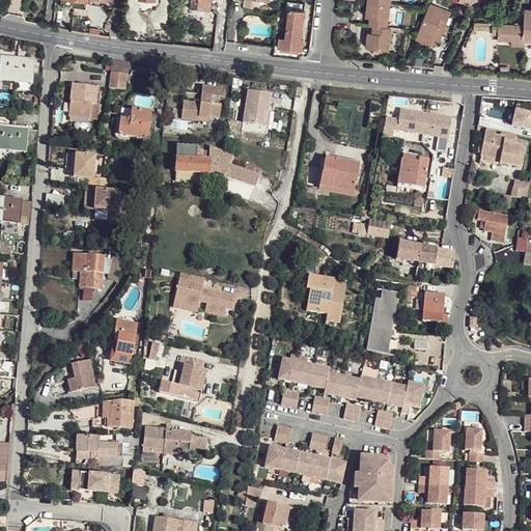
[(75,0),(75,7),(86,8),(87,1),(87,0),(75,0)]
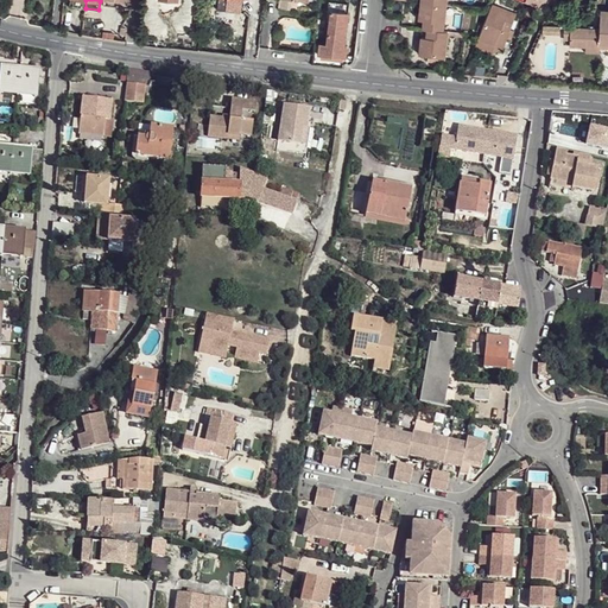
[(279,0),(279,8),(296,11),(298,1),(309,4),(308,0),(279,0)]
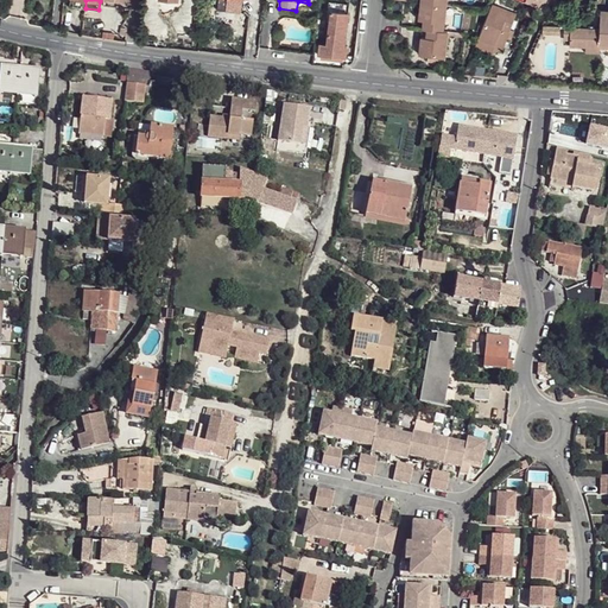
[(329,2),(328,11),(331,11),(348,13),(349,5),(329,2)]
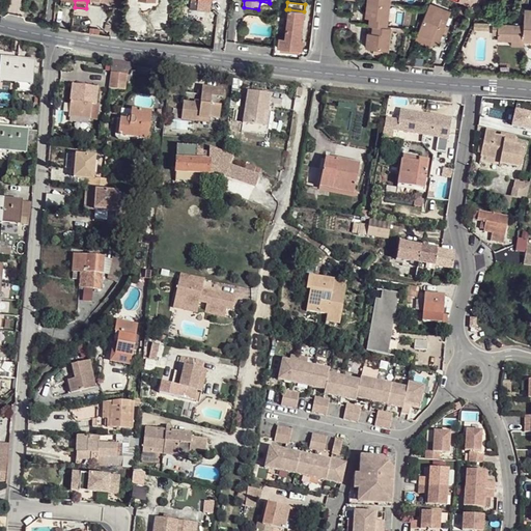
[(370,18),(369,25),(373,25),(387,27),(389,4),(367,2),(366,12),(370,12),(370,18)]
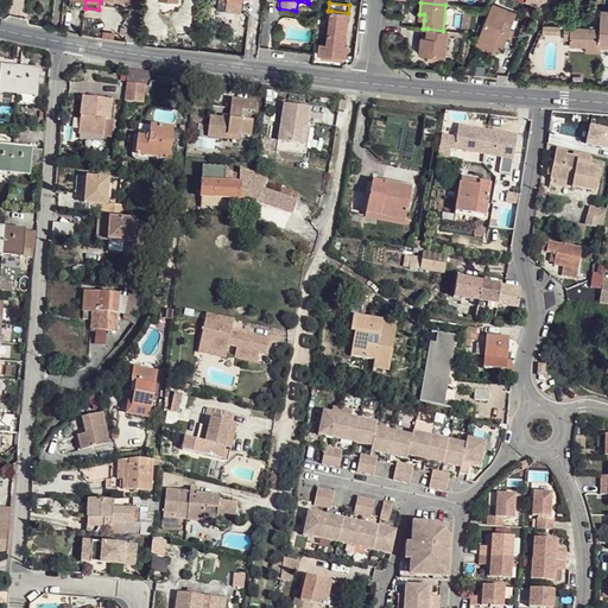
[(492,5),(479,38),(495,45),(501,30),(510,32),(507,38),(508,38),(511,39),(513,31),(511,30),(517,14),(492,5)]
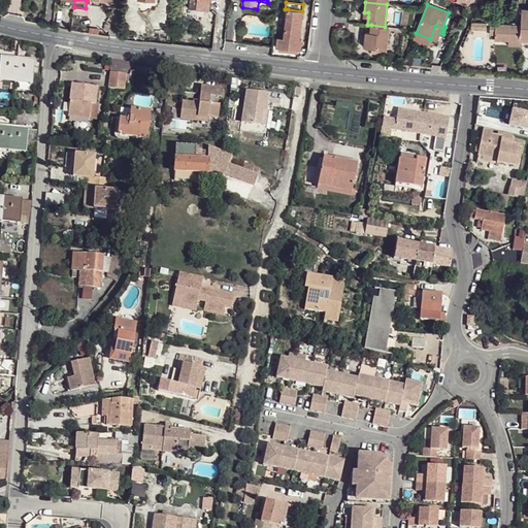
[(277,38),(276,47),(300,51),(301,41),(299,41),(302,11),(288,9),(284,39),(277,38)]
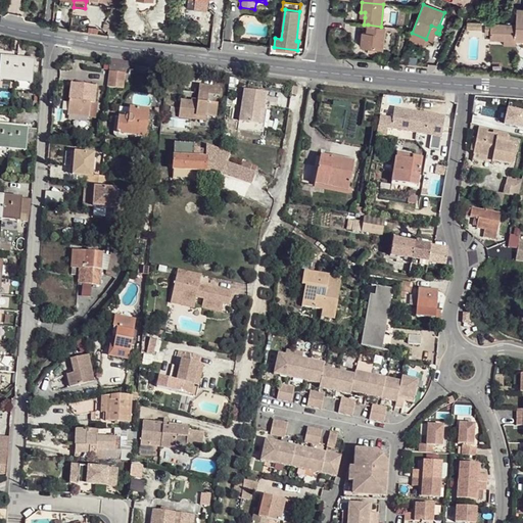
[(485,24),(485,34),(490,35),(504,35),(504,40),(516,40),(522,40),(522,9),(517,9),(516,25),(485,24)]
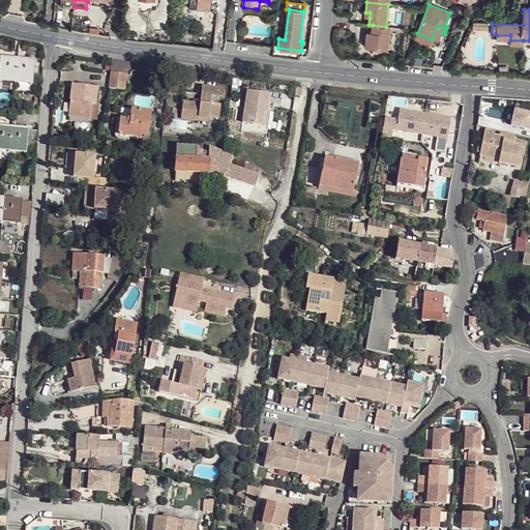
[(367,37),(365,48),(373,49),(387,51),(390,27),(386,27),(373,25),(371,37),(367,37)]
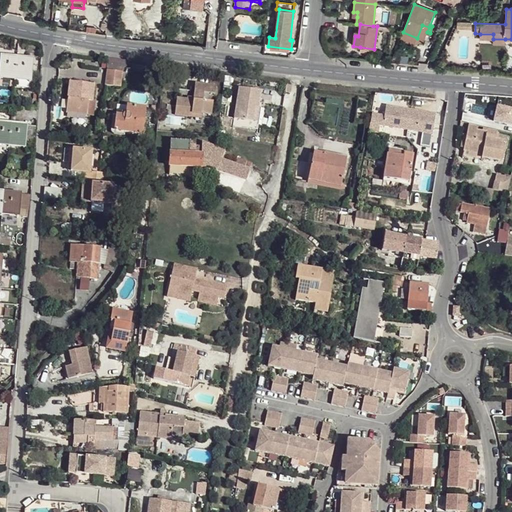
[(417,38),(424,41),(428,32),(427,32),(429,27),(422,25),(417,38)]
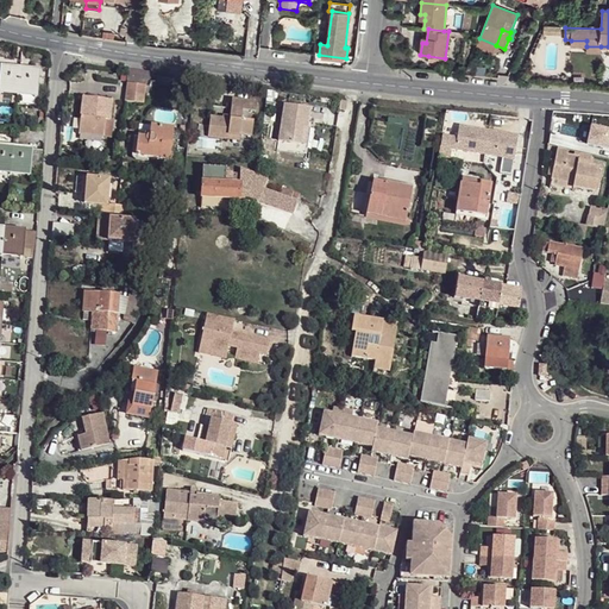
[(504,49),(496,45),(479,38),(476,48),(493,54),(504,49)]
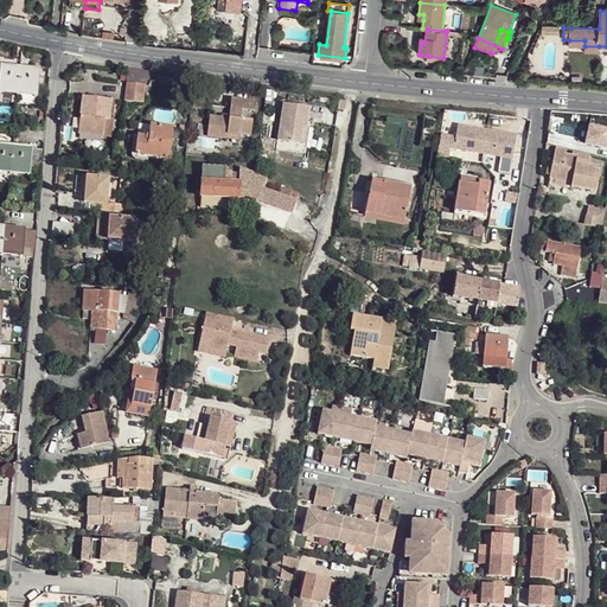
[(1,66),(0,78),(0,93),(37,96),(38,70),(1,66)]
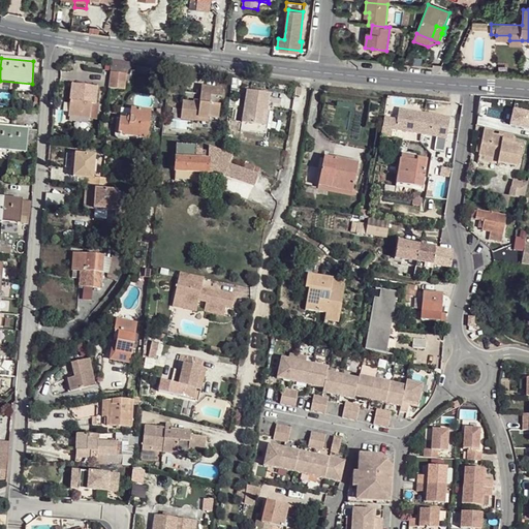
[(124,90),(126,74),(111,73),(109,89),(124,90)]
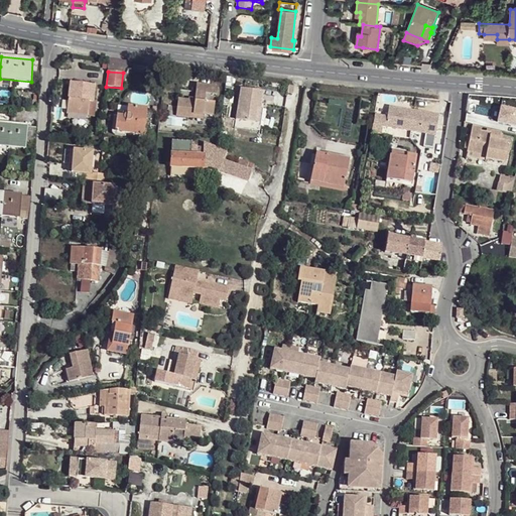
[(71,82),(67,113),(88,116),(89,102),(94,102),(95,85),(71,82)]
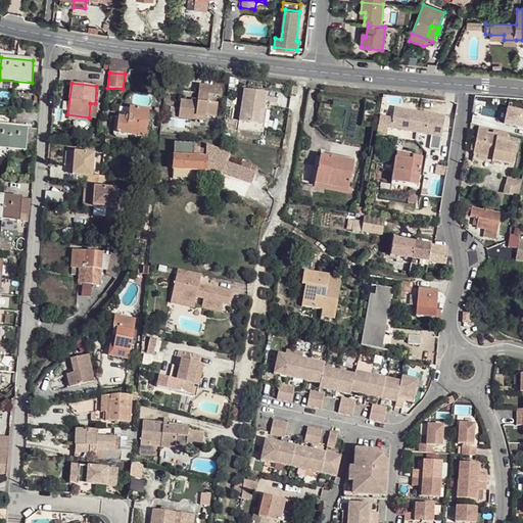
[(181,100),(178,117),(195,120),(196,114),(205,115),(216,116),(218,105),(207,104),(207,95),(220,96),(221,88),(199,86),(197,100),(197,102),(191,101),(181,100)]
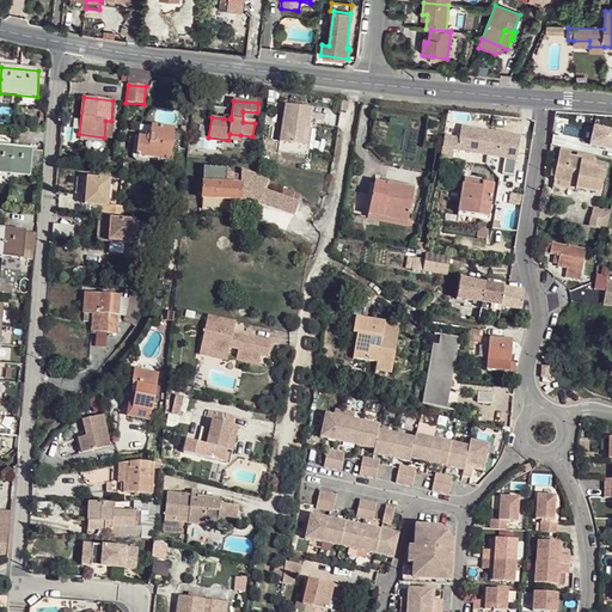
[(285,106),(280,141),(304,146),(306,130),(308,132),(312,110),(285,106)]
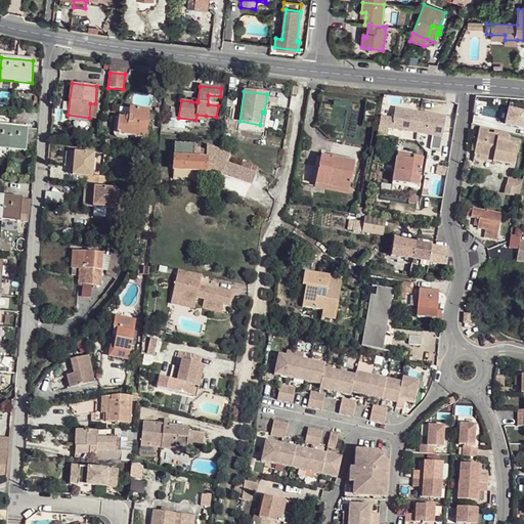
[(0,100),(0,107),(11,110),(12,101),(0,100)]
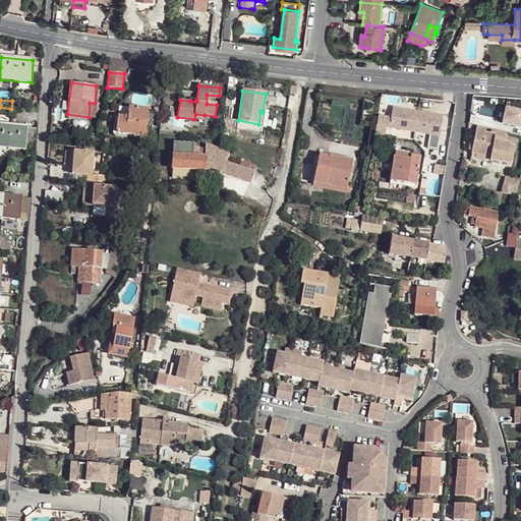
[(90,103),(89,117),(95,117),(97,103),(95,103),(90,103)]
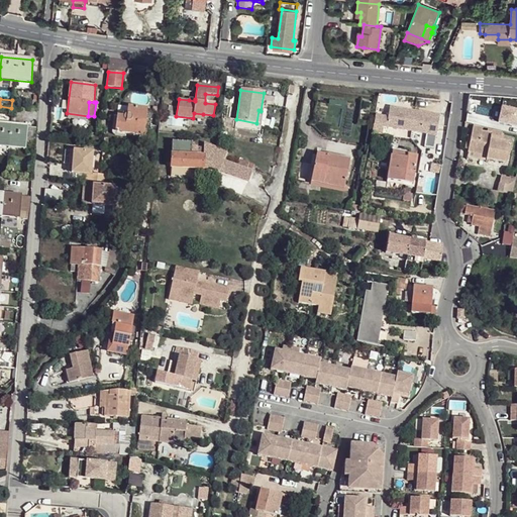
[(364,103),(362,110),(370,111),(371,104),(364,103)]
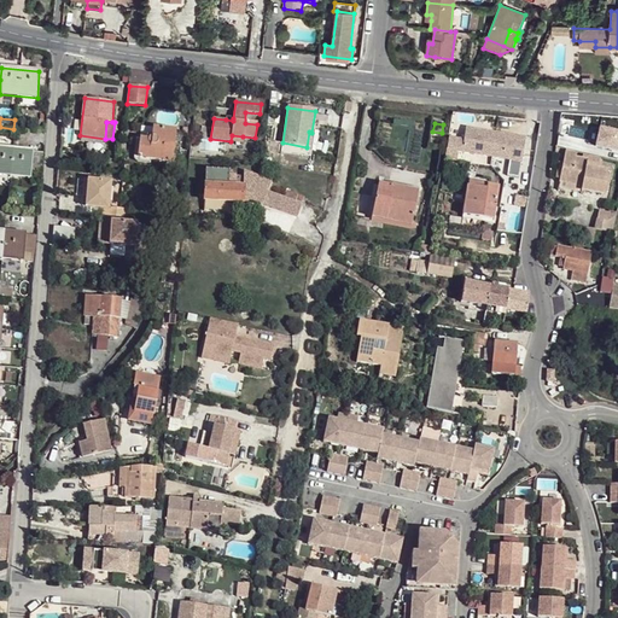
[(140,139),(138,158),(172,162),(175,130),(153,128),(152,138),(150,138),(147,140),(140,139)]
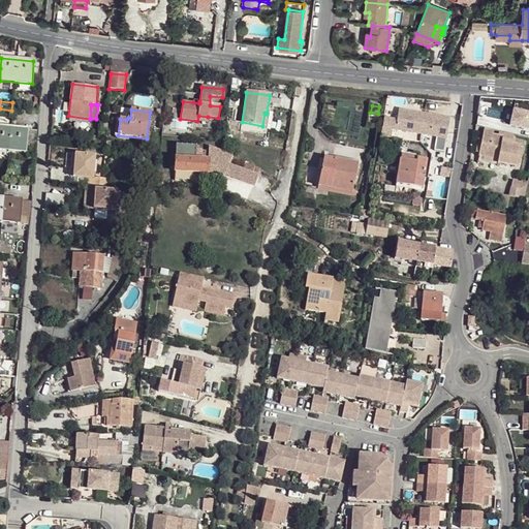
[(449,119),(424,114),(421,134),(436,137),(434,151),(443,153),(449,119)]
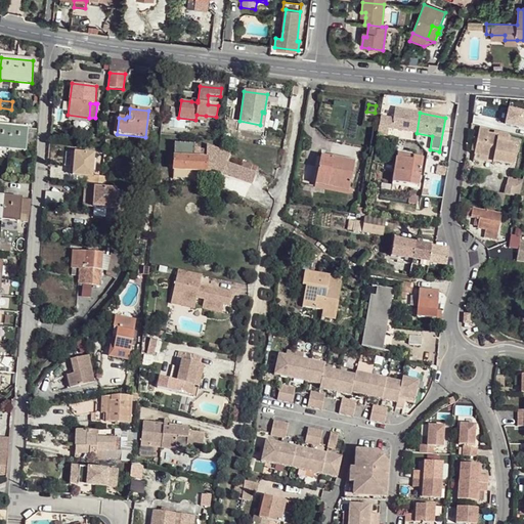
[(239,121),(237,128),(264,132),(265,125),(263,125),(260,125),(239,121)]
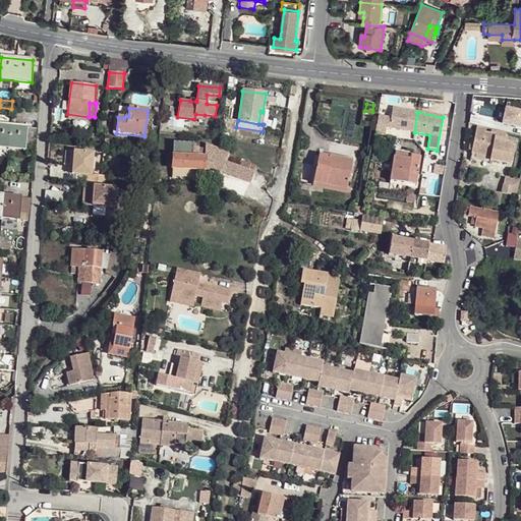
[(0,124),(0,148),(25,150),(35,151),(36,128),(26,127),(0,124)]
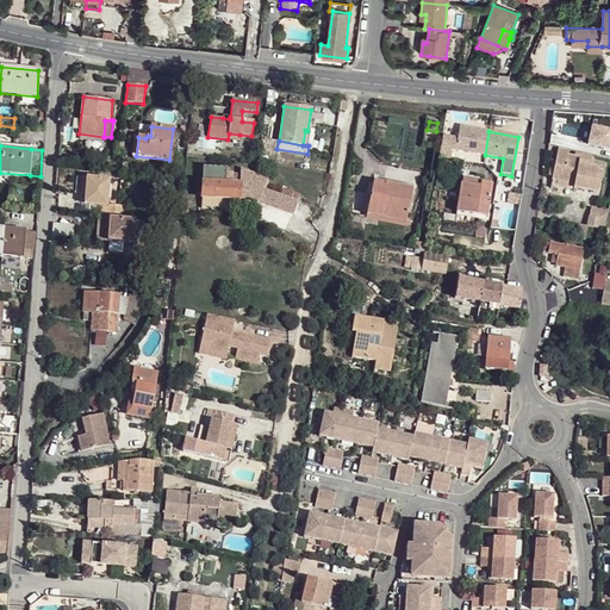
[(554,176),(553,180),(574,185),(574,188),(597,193),(601,168),(590,167),(591,157),(576,154),(574,157),(566,155),(567,151),(559,150),(556,162),(554,176)]
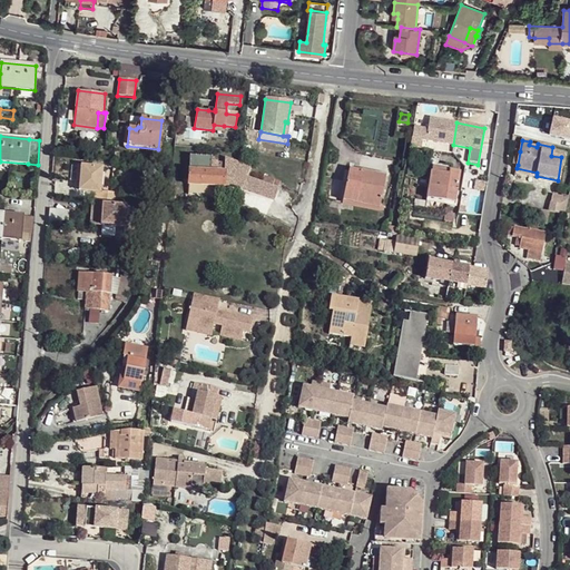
[(189,156),(188,186),(224,187),(225,173),(217,173),(210,172),(210,161),(210,158),(189,156)]
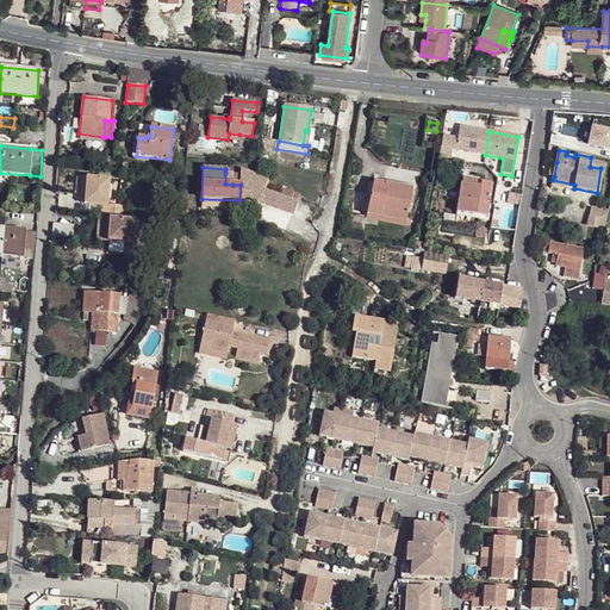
[(225,173),(225,184),(232,185),(232,179),(241,180),(242,174),(225,173)]
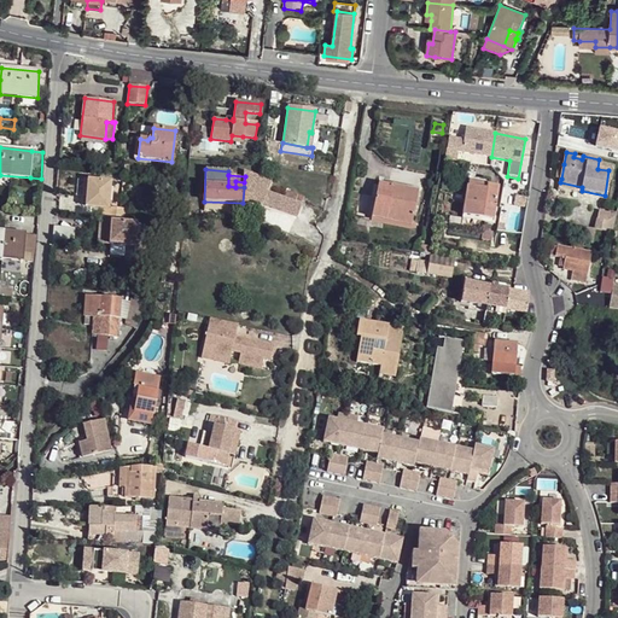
[(86,202),(86,207),(103,208),(101,217),(129,220),(130,209),(109,208),(111,182),(88,180),(87,197),(86,202)]
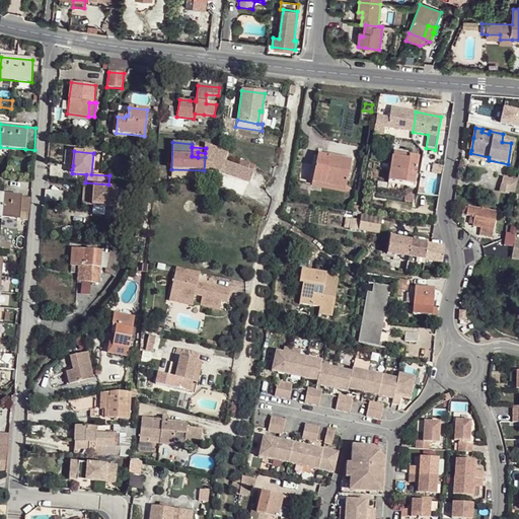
[(393,152),(392,157),(410,160),(410,156),(411,154),(393,152)]
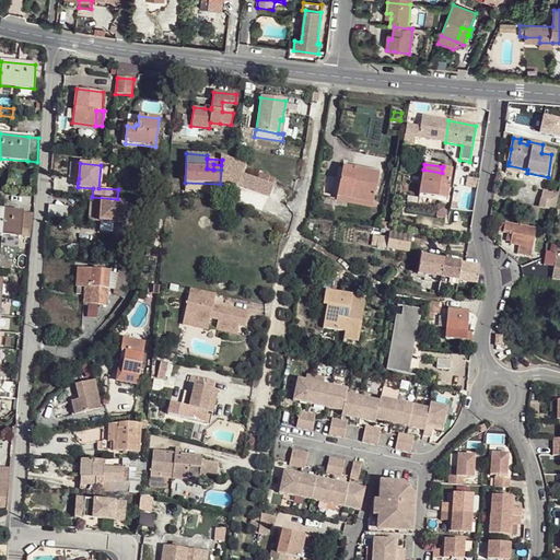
[(221,170),(220,184),(229,185),(237,186),(269,197),(273,185),(267,183),(269,176),(259,173),(257,179),(243,174),(221,166),(221,170)]
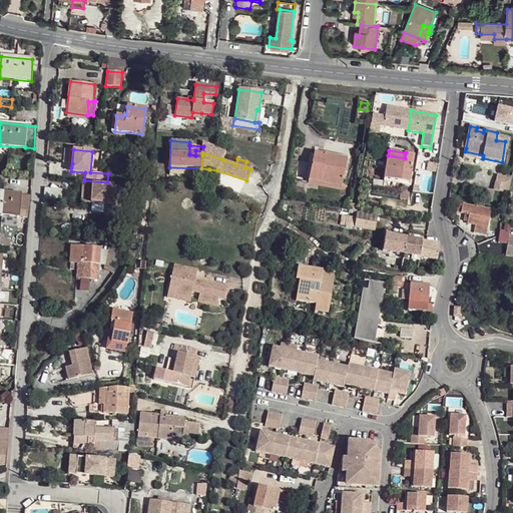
[(314,153),(309,180),(321,182),(322,176),(343,180),(347,159),(314,153)]
